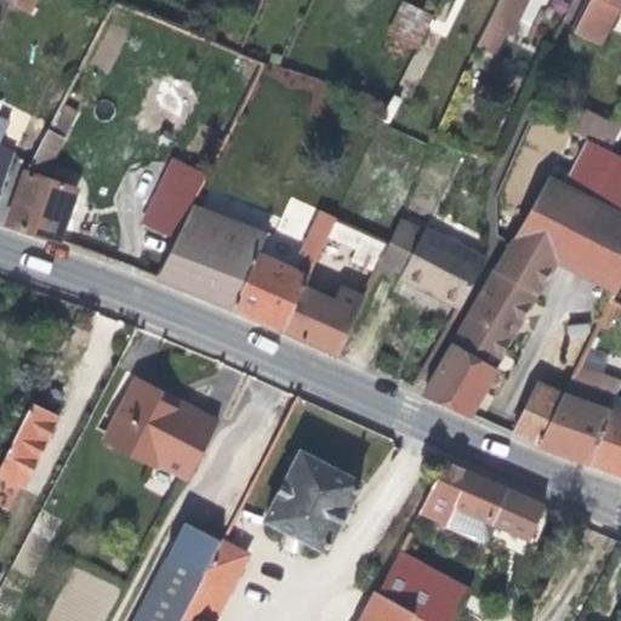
[(0,0),(0,30),(12,4),(13,1),(10,0),(0,0)]
